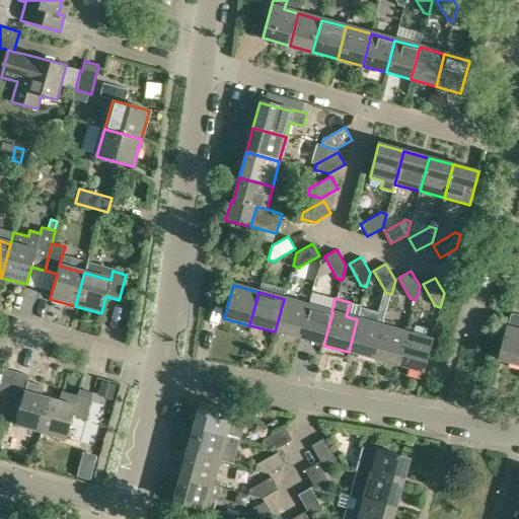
[(284,299),(275,331),(299,339),(308,305),(284,299)]
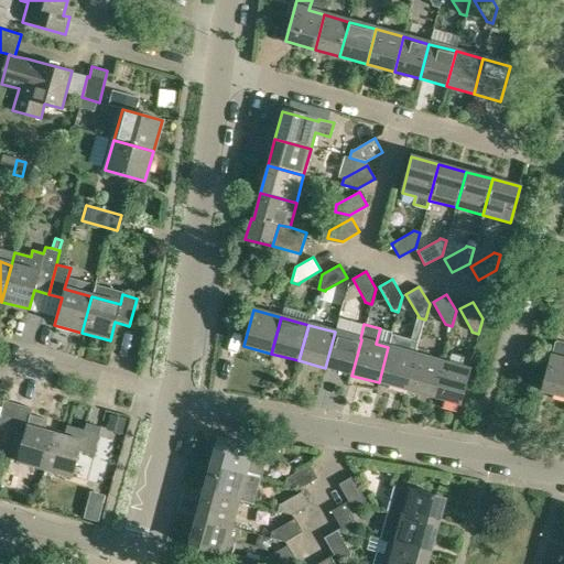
[(335,332),(325,368),(351,376),(361,339),(360,338),(335,332)]
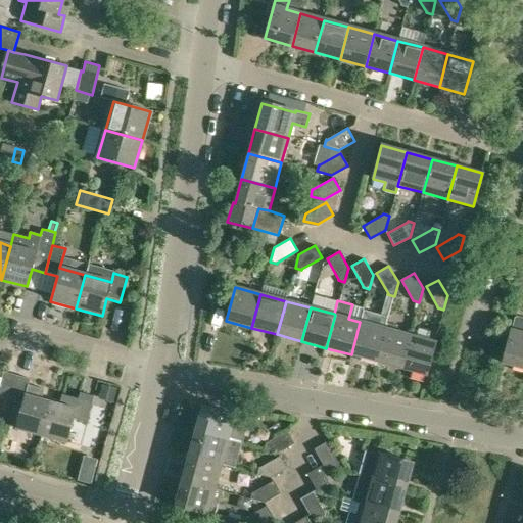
[(522,317),(516,316),(512,330),(503,364),(522,369),(522,317)]
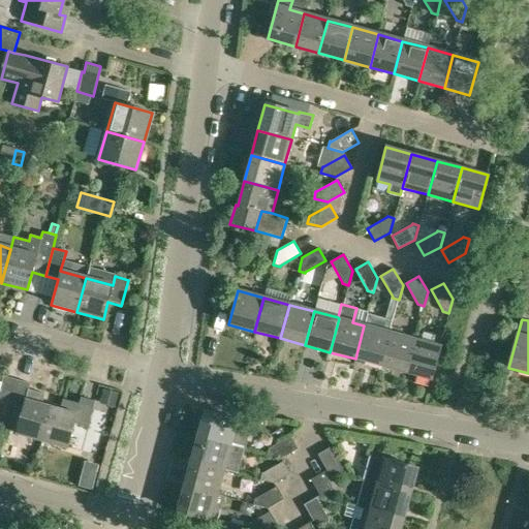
[(364,325),(355,359),(380,366),(390,332),(364,325)]
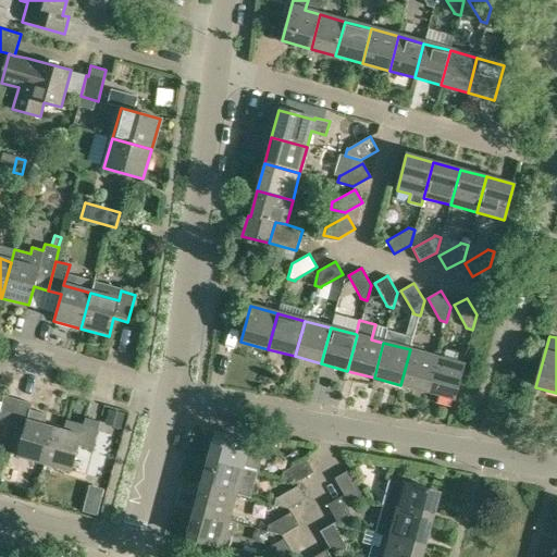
[(410,349),(400,385),(426,393),(436,357),(410,349)]
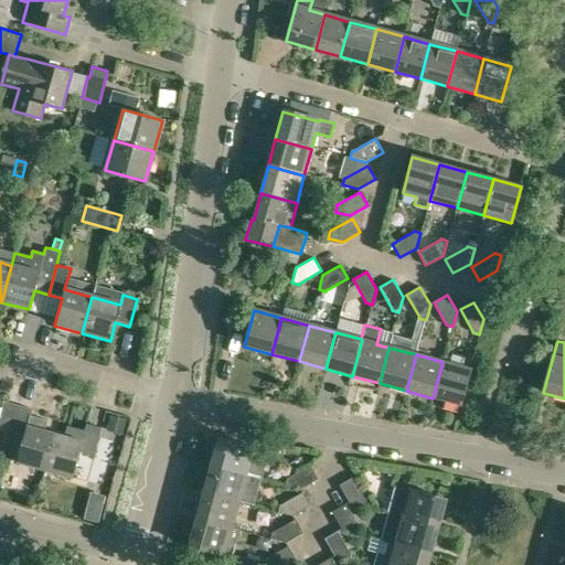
[(443,362),(433,398),(460,406),(470,370),(443,362)]
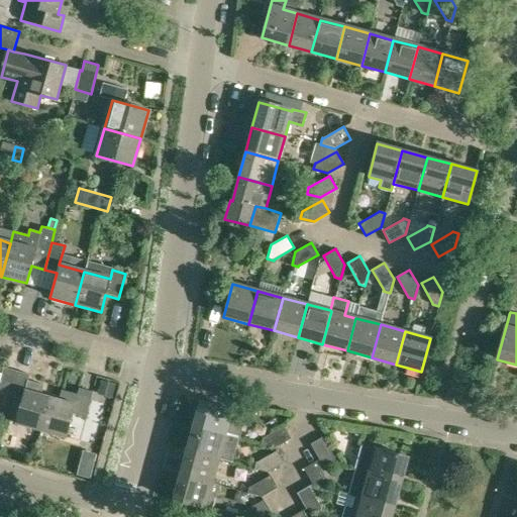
[(0,395),(10,398),(17,373),(3,369),(1,375),(0,374),(0,395)]
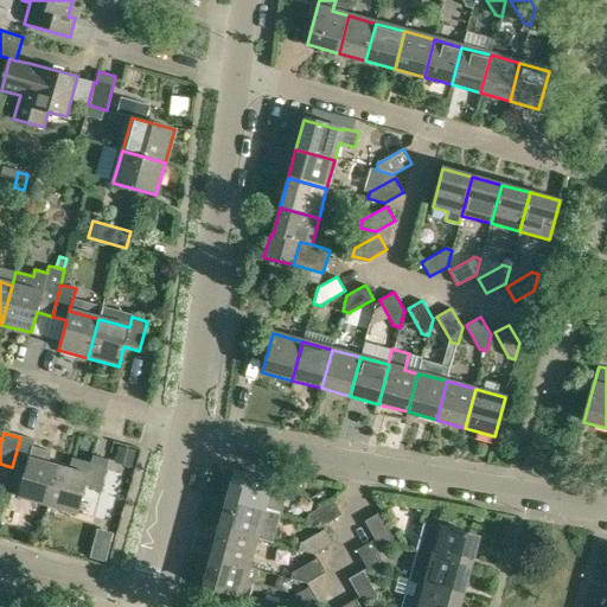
[(20,438),(12,467),(26,471),(18,499),(48,508),(58,468),(48,465),(51,454),(32,448),(34,441),(20,438)]
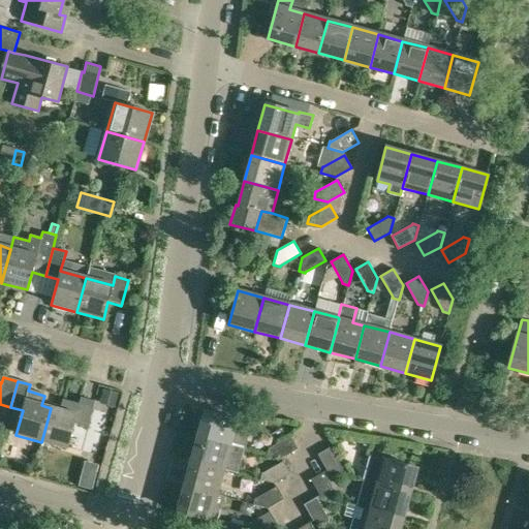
[(102,387),(98,399),(114,404),(117,393),(102,387)]
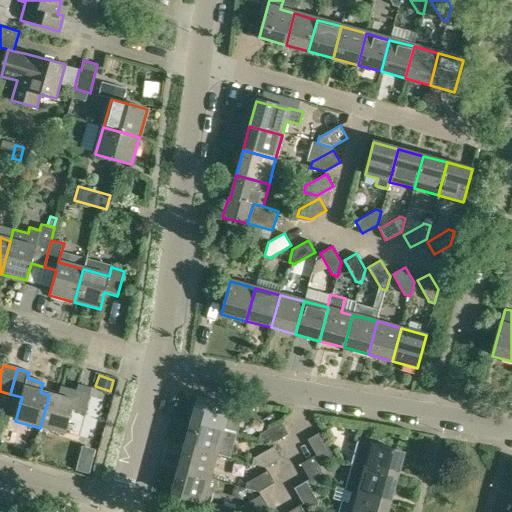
[(84,415),(91,389),(78,386),(76,392),(71,411),(84,415)]
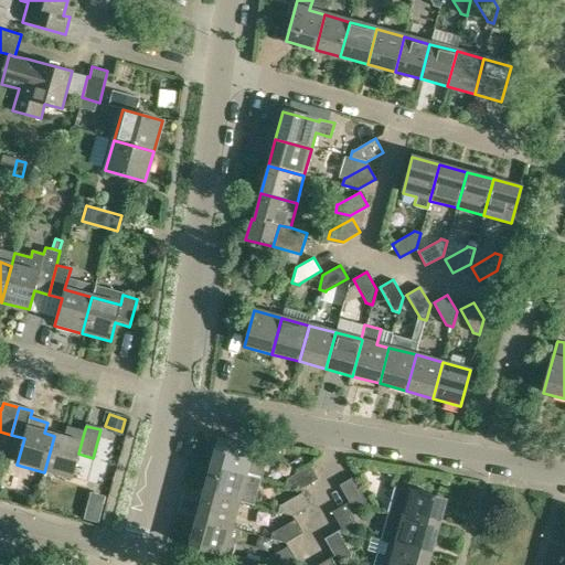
[(54,436),(44,472),(72,480),(78,454),(84,433),(67,428),(64,438),(54,436)]
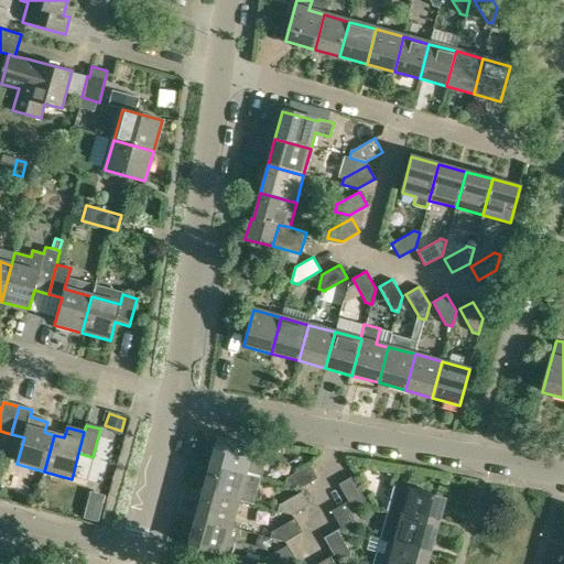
[(217,438),(209,466),(260,479),(268,452),(217,438)]
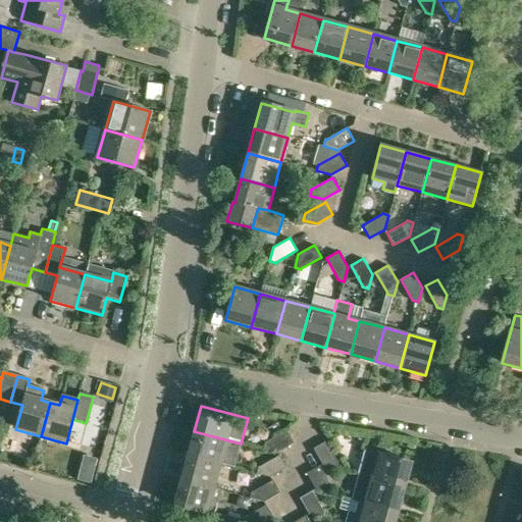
[(277,452),(294,442),(286,430),(263,442),(267,449),(277,452)]
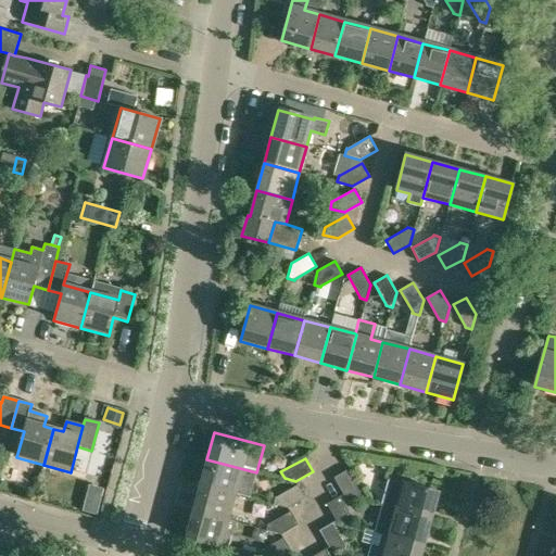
[(206,459),(199,487),(235,496),(236,492),(250,496),(256,472),(206,459)]
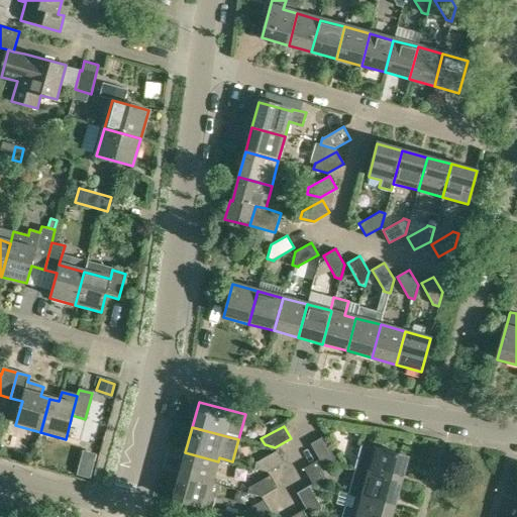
[(332,462),(336,460),(323,436),(310,443),(319,459),(332,462)]
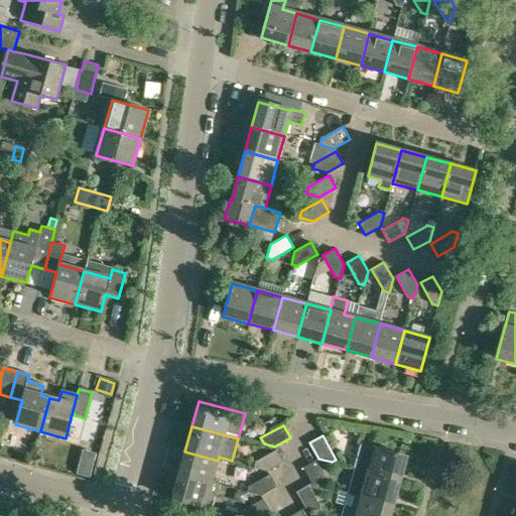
[(360,444),(353,470),(400,483),(406,458),(360,444)]
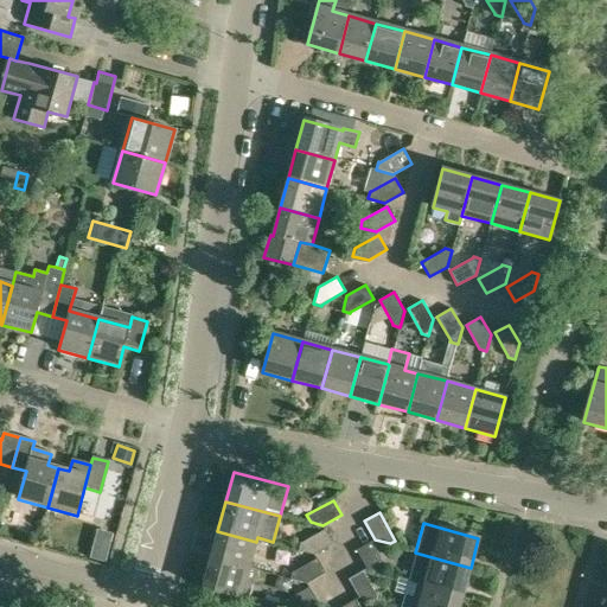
[(315,554),(333,543),(325,529),(301,542),(300,542),(299,550),(315,554)]
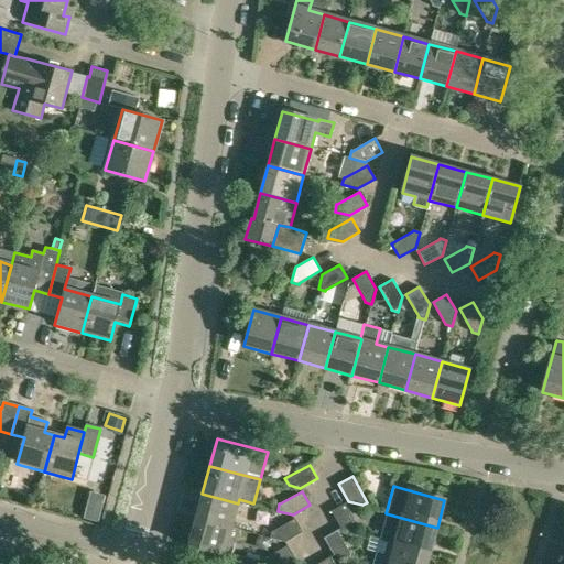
[(202,494),(195,519),(231,529),(238,503),(202,494)]
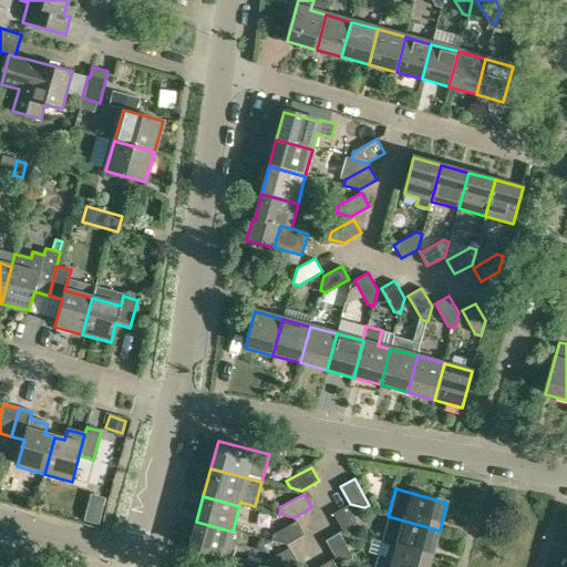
[(358,535),(360,527),(359,527),(347,506),(333,514),(342,531),(358,535)]
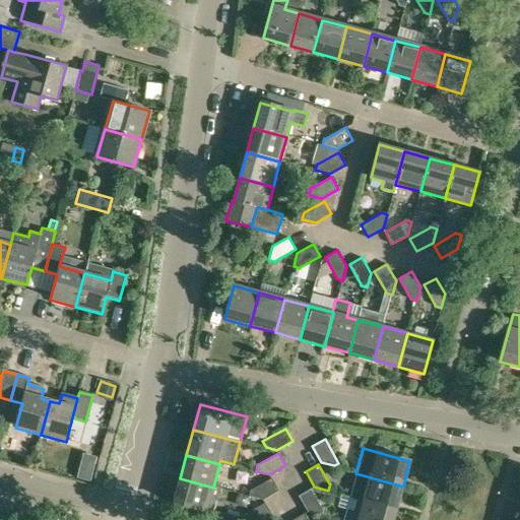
[(403,486),(355,473),(349,497),(356,498),(355,501),(396,511),(403,486)]
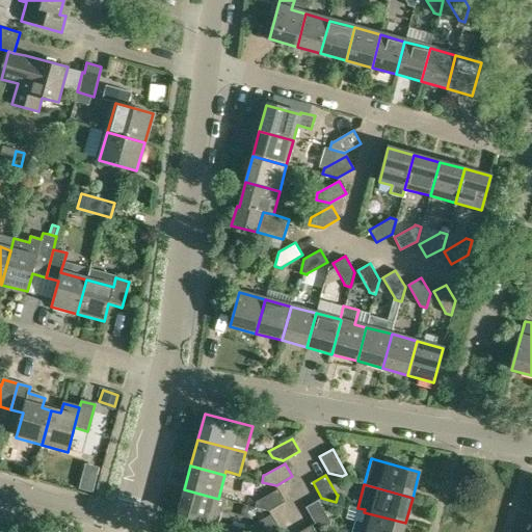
[(269,511),(286,502),(278,488),(257,501),(257,500),(255,507),(269,511)]
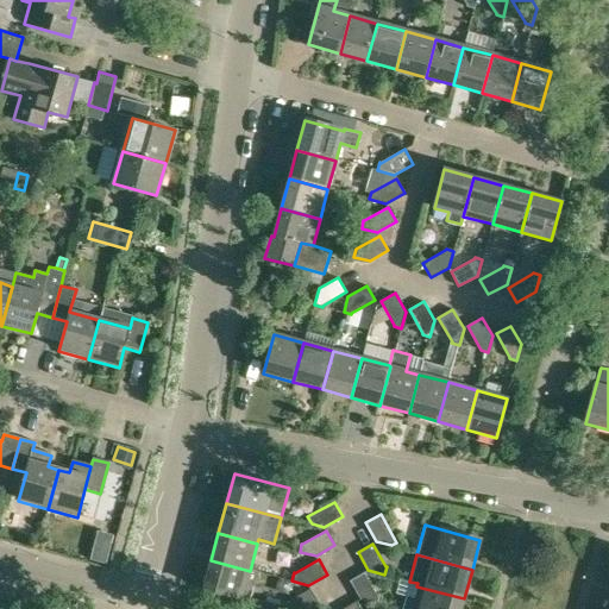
[(250,571),(211,560),(202,590),(242,601),(250,571)]
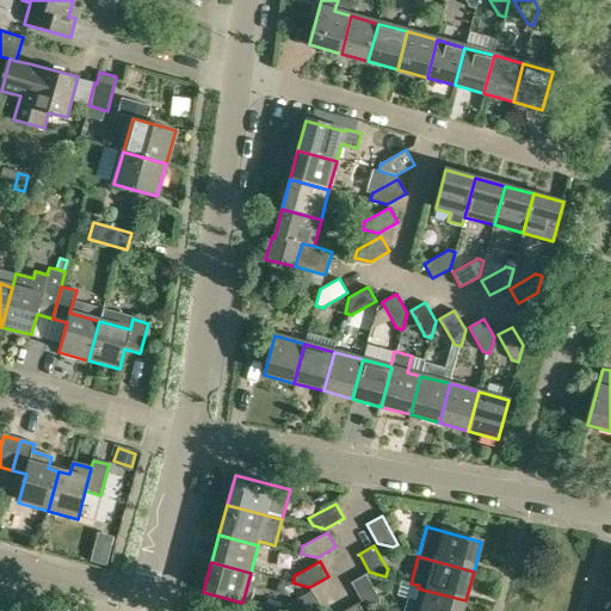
[(377,605),(380,598),(378,597),(365,574),(351,582),(362,602),(377,605)]
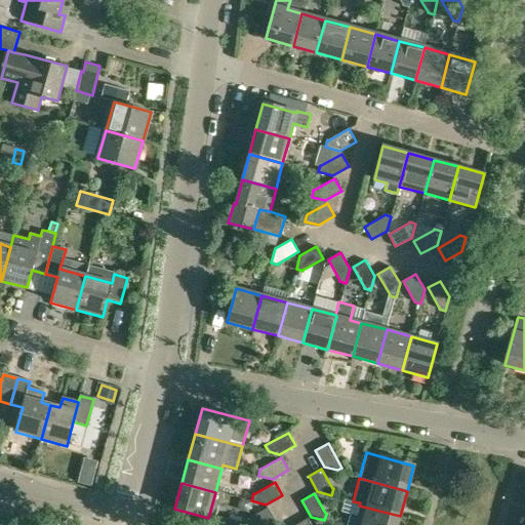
[(397,524),(400,516),(359,506),(357,516),(350,514),(346,524),(397,524)]
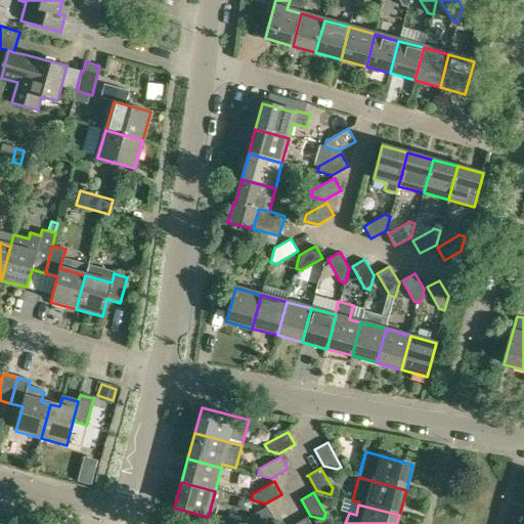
[(265,523),(274,519),(267,507),(247,518),(246,518),(244,523),(265,523)]
